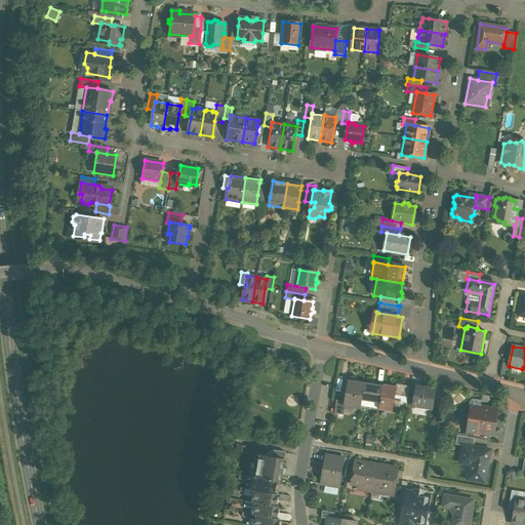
[(364,384),(349,381),(345,402),(344,406),(345,406),(360,409),(362,399),(364,384)]
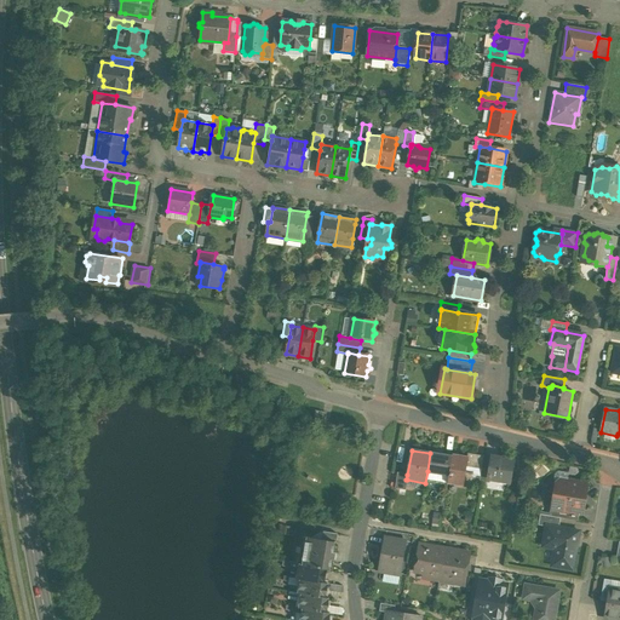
[(452,457),(430,453),(428,471),(448,475),(452,457)]
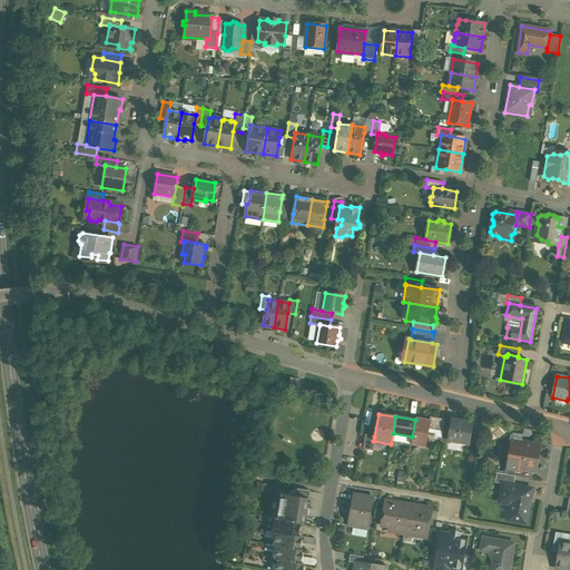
[(429,420),(415,418),(412,436),(411,444),(425,446),(429,429),(434,430),(435,418),(430,416),(429,420)]
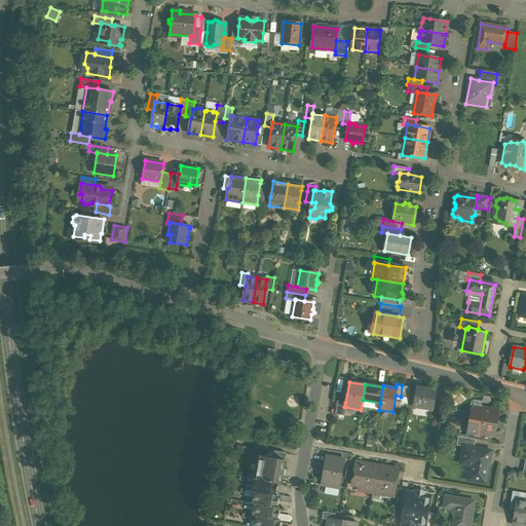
[(410,387),(402,385),(401,397),(408,399),(410,387)]
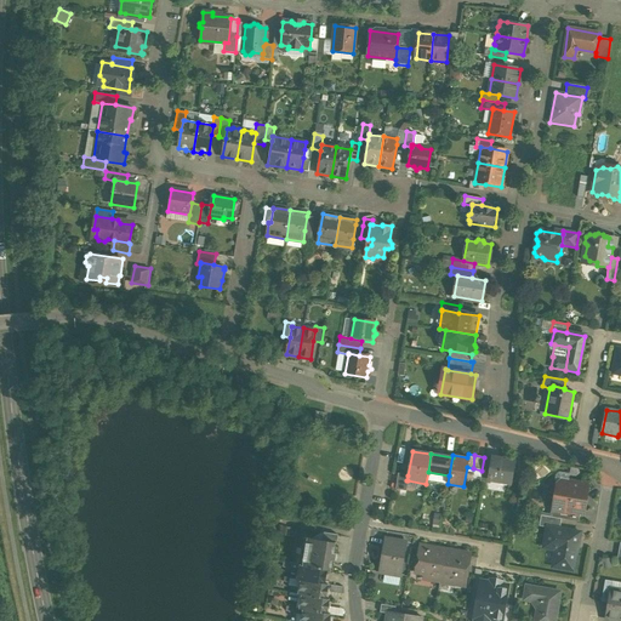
[(493,459),(484,457),(482,471),(482,474),(489,476),(493,459)]
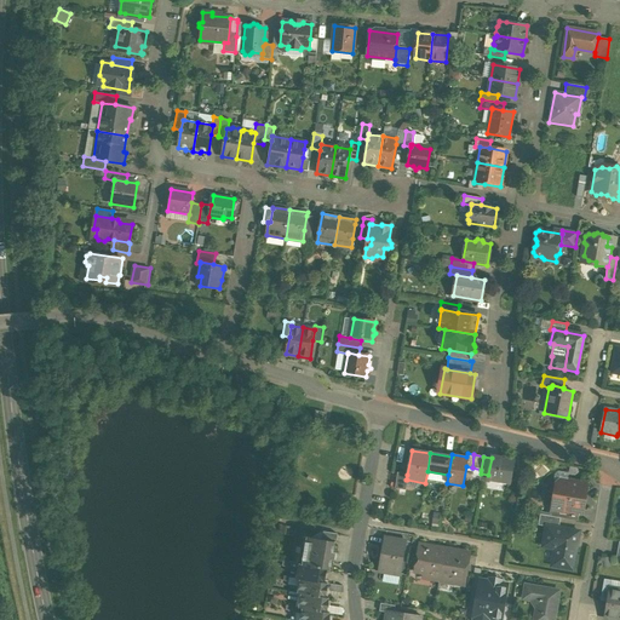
[(512,461),(492,458),(488,475),(488,478),(497,480),(499,483),(505,484),(509,482),(510,482),(512,461)]
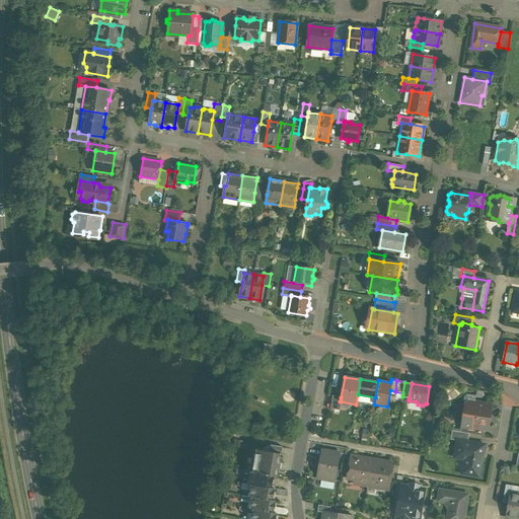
[(341,397),(332,395),(330,409),(340,411),(341,401),(340,401),(341,397)]
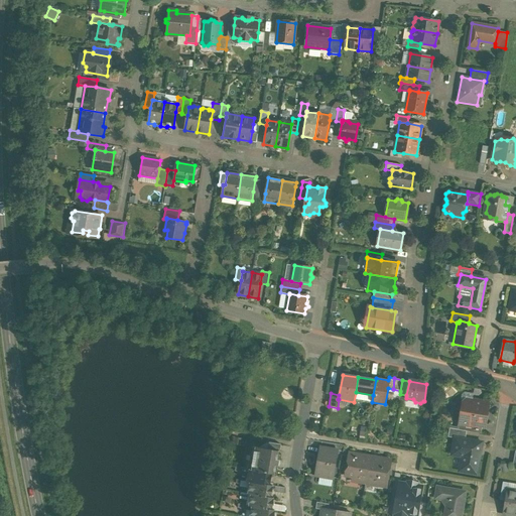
[(482,402),(466,399),(464,401),(463,407),(464,409),(463,419),(463,420),(482,423),(485,424),(486,420),(485,418),(486,408),(488,407),(489,404),(487,402),(484,401),(482,402)]
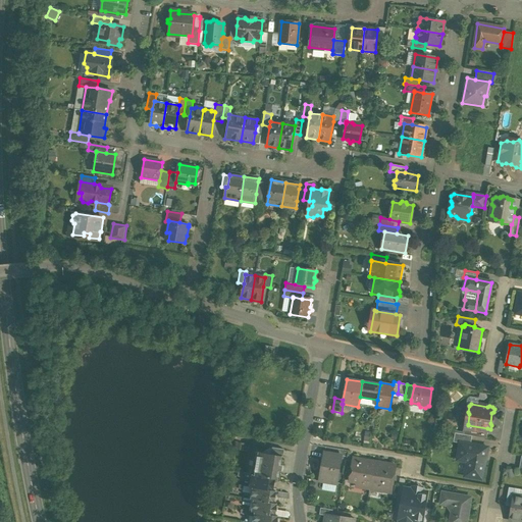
[(487,428),(468,425),(468,424),(465,424),(463,434),(472,436),(485,438),(487,428)]
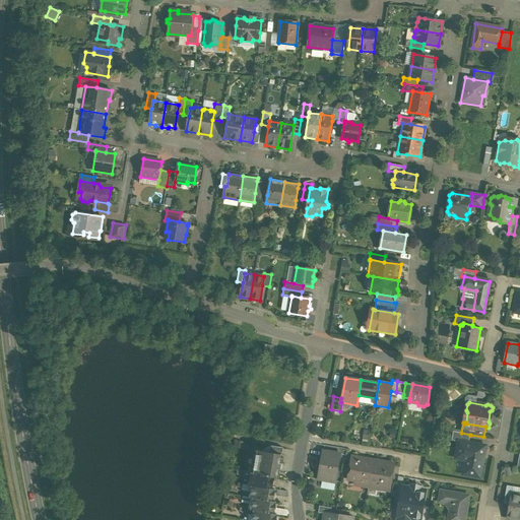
[(470,435),(461,433),(453,432),(451,441),(458,442),(458,441),(468,443),(470,435)]
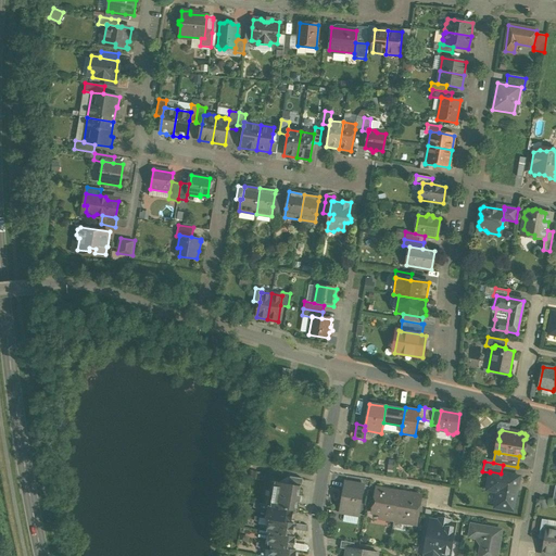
[(501,474),(490,471),(490,472),(487,489),(497,491),(494,507),(513,510),(519,477),(501,474)]
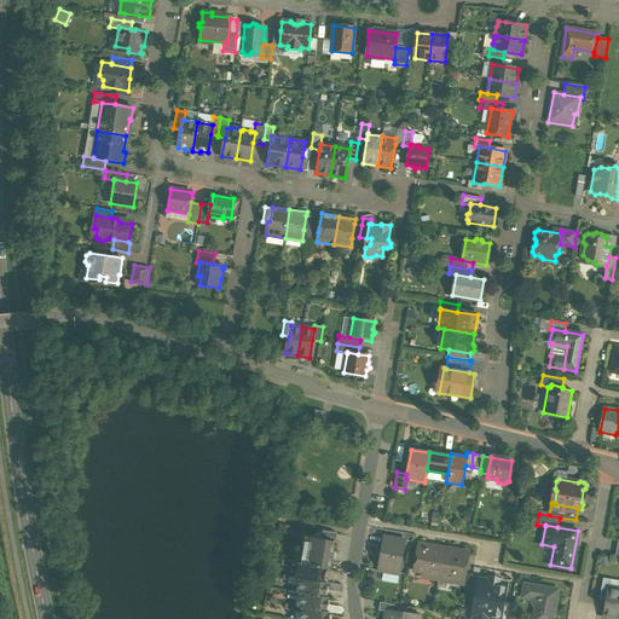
[(337,533),(323,531),(322,539),(334,542),(335,542),(337,533)]
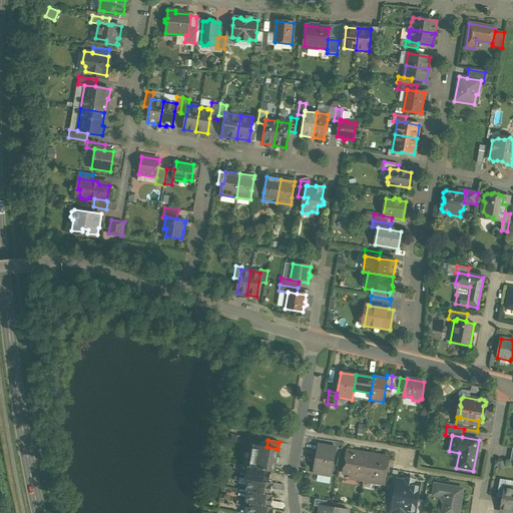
[(267,447),(247,443),(243,466),(247,467),(271,471),(273,471),(277,449),(267,447)]
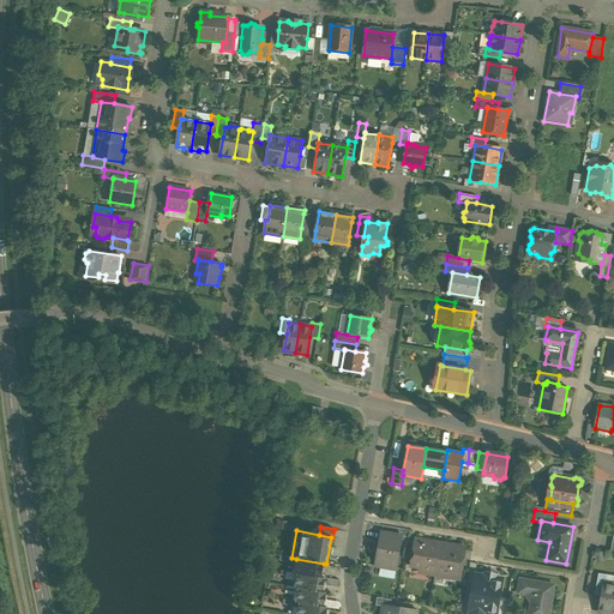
[(402,536),(381,533),(380,540),(401,543),(402,536)]
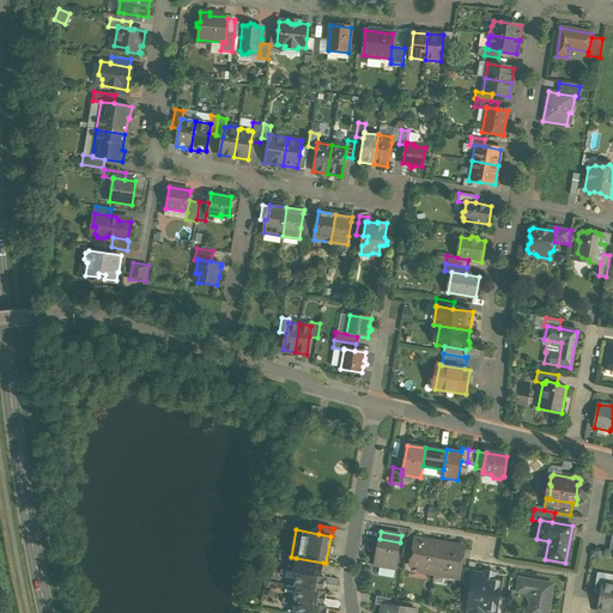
[(439,541),(414,538),(410,566),(419,568),(419,572),(434,575),(439,541)]
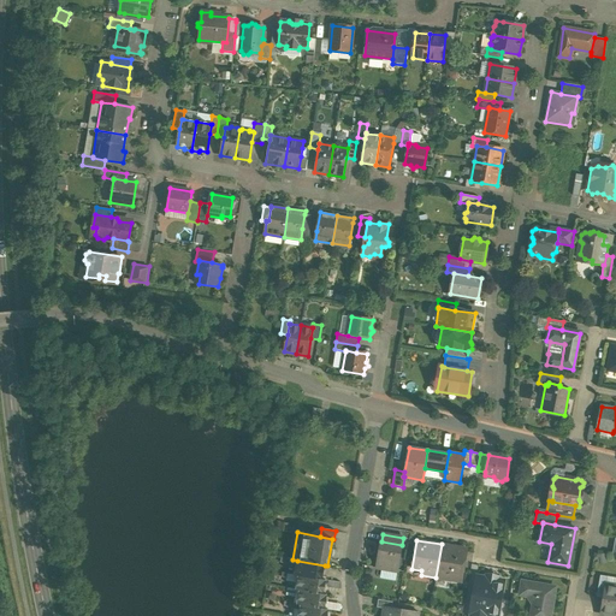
[(402,545),(381,542),(377,568),(397,572),(402,545)]
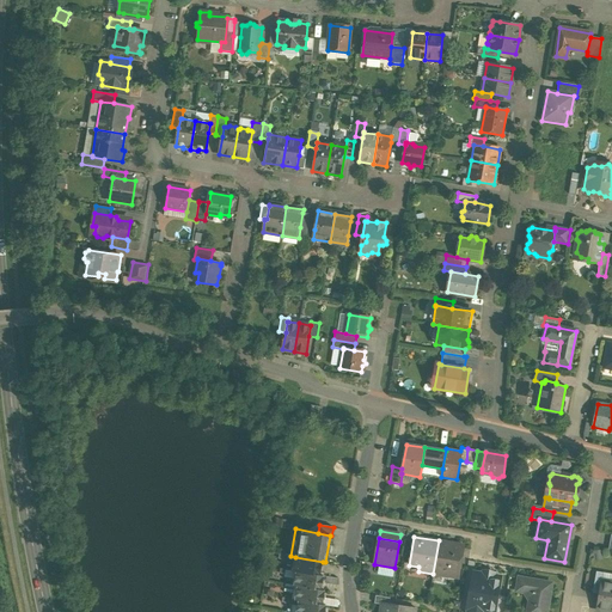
[(464,545),(439,540),(433,574),(458,577),(464,545)]
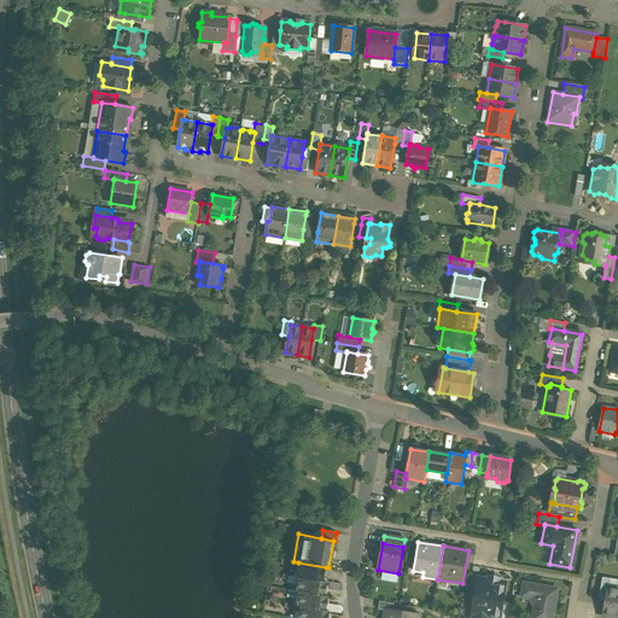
[(326,567),(298,563),(296,577),(299,577),(324,581),(324,578),(326,567)]
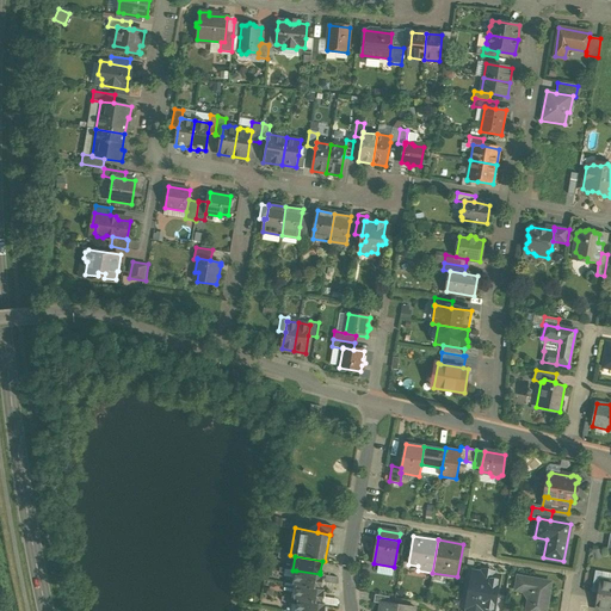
[(320,574),(296,571),(294,585),(297,585),(320,590),(322,579),(322,575),(320,574)]
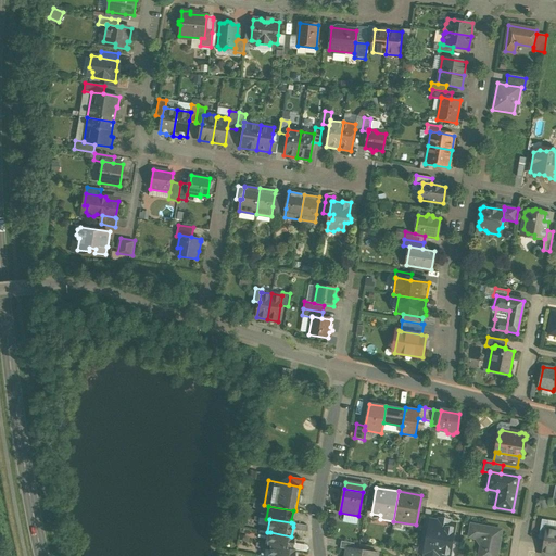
[(449,521),(439,519),(439,521),(430,520),(424,554),(425,555),(449,555),(454,525),(449,523),(449,521)]
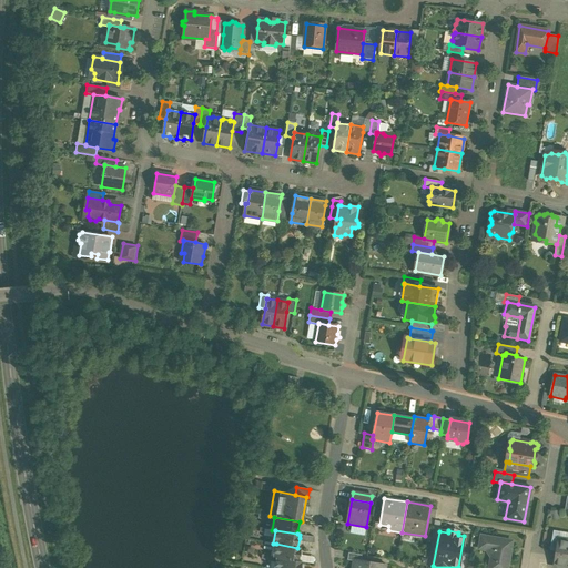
[(554,530),(550,550),(556,551),(559,538),(560,531),(554,530)]
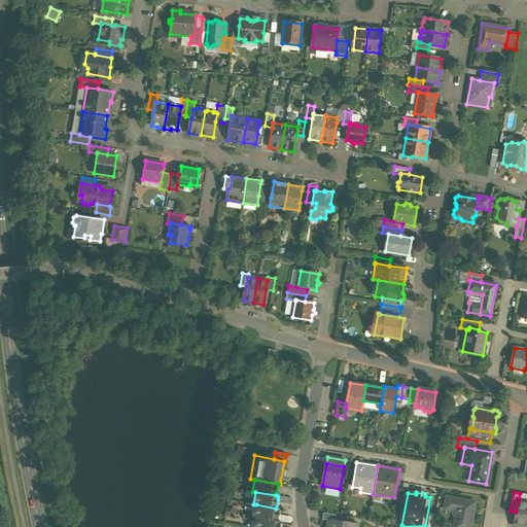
[(470,526),(475,502),(447,497),(445,508),(458,511),(454,526),(470,526)]
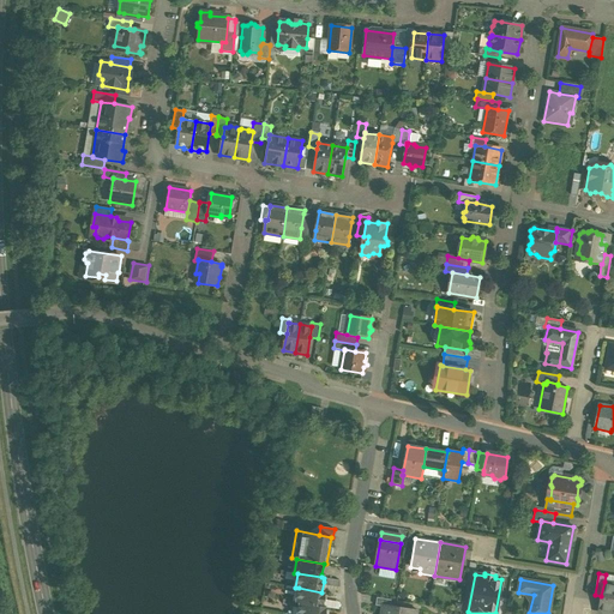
[(613,583),(605,582),(601,596),(599,613),(606,613),(613,613),(613,611),(613,583)]
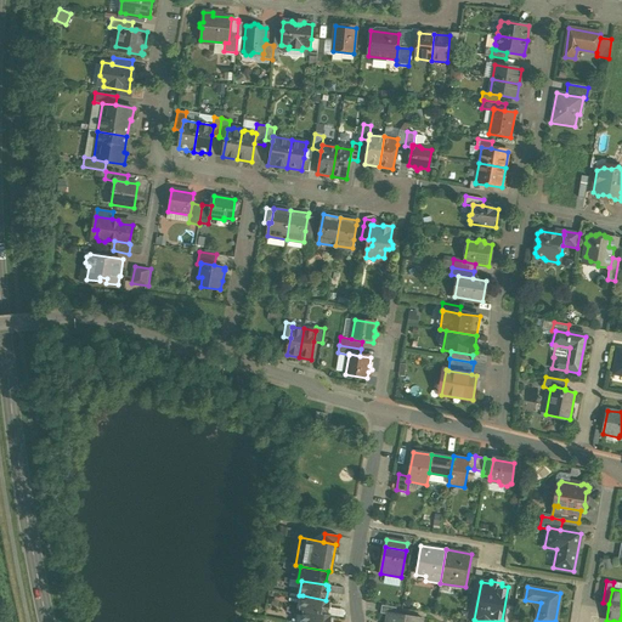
[(326,600),(303,595),(300,610),(304,610),(328,615),(328,611),(331,600),(326,600)]
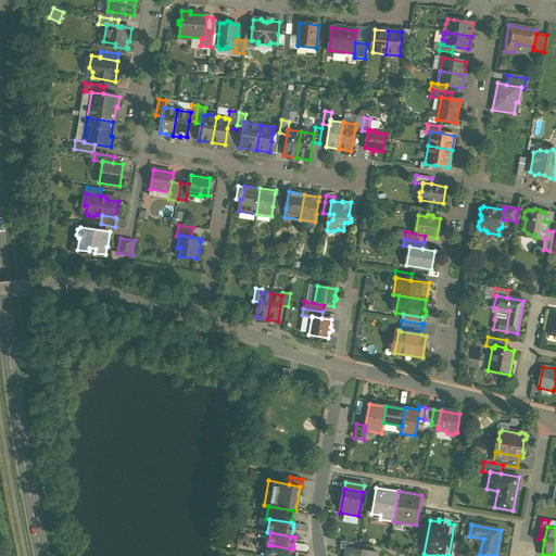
[(354,543),(341,541),(340,548),(346,550),(348,548),(353,550),(354,543)]
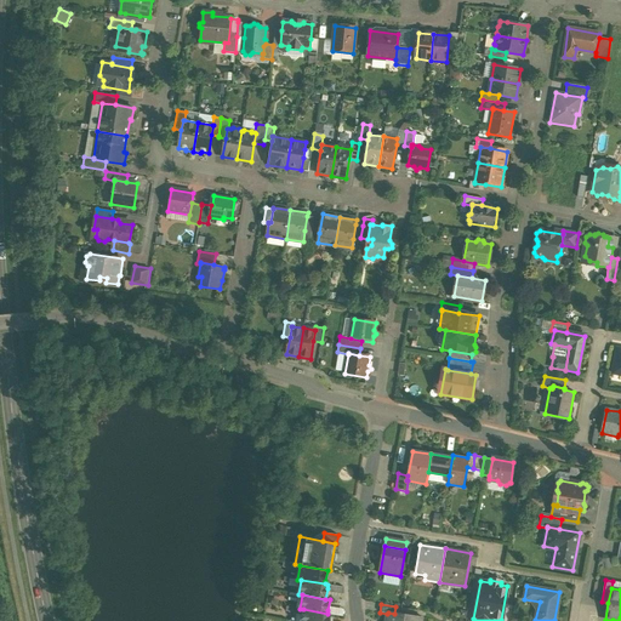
[(328,614),(303,609),(301,620),(329,620),(330,617),(330,614),(328,614)]
